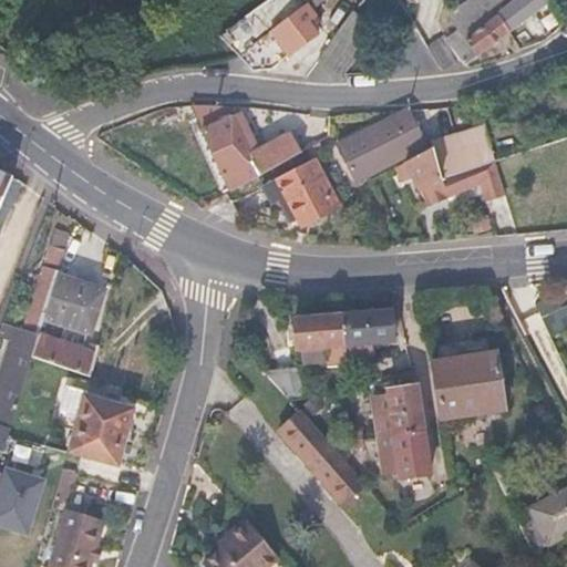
[(266,0),(224,34),(240,55),(254,70),(260,70),(269,70),(320,29),(312,18),(319,12),(311,0),(309,2),(307,0),(266,0)]
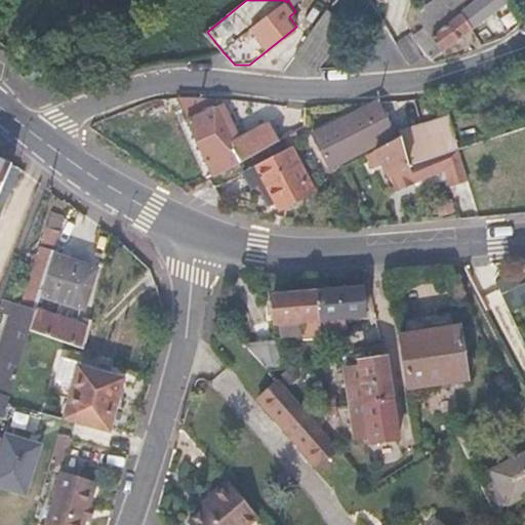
[(444,0),(419,19),(433,36),(460,14),(455,8),(448,0),(444,0)]
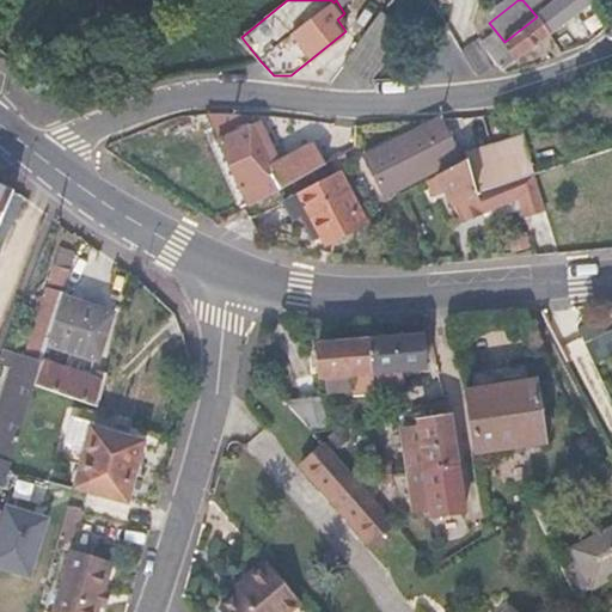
[(557,0),(537,17),(550,34),(591,1),(589,0),(557,0)]
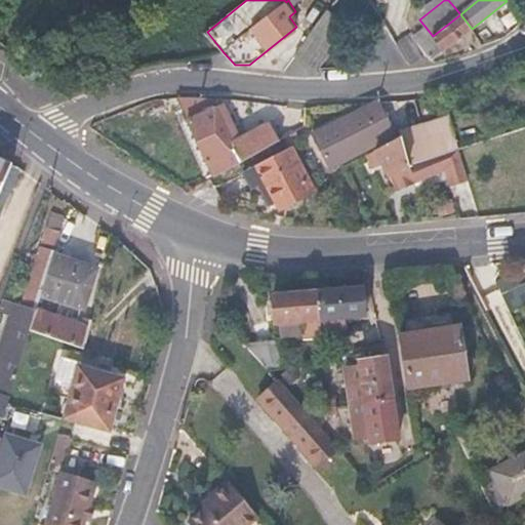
[(326,7),(293,55),(306,64),(318,71),(351,24),(326,7)]
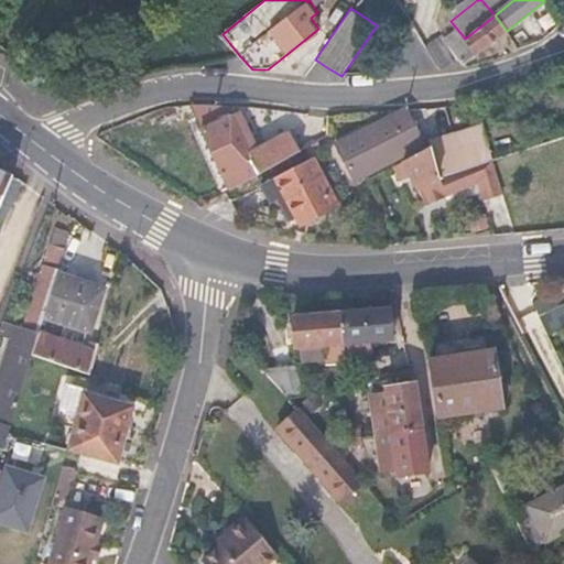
[(453,49),(458,56),(465,64),(507,31),(495,15),(465,39),(453,49)]
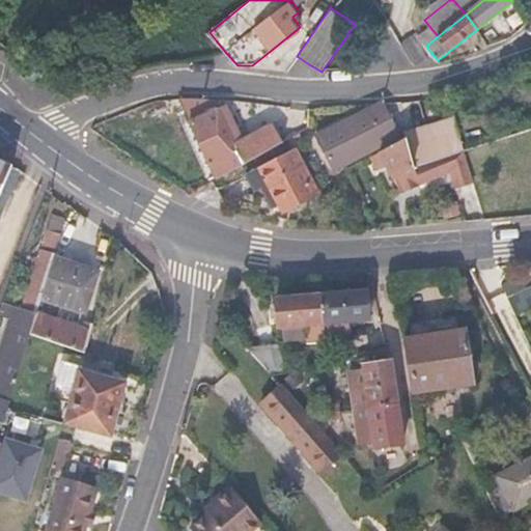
[(218,101),(173,99),(189,128),(223,109),(218,101)]
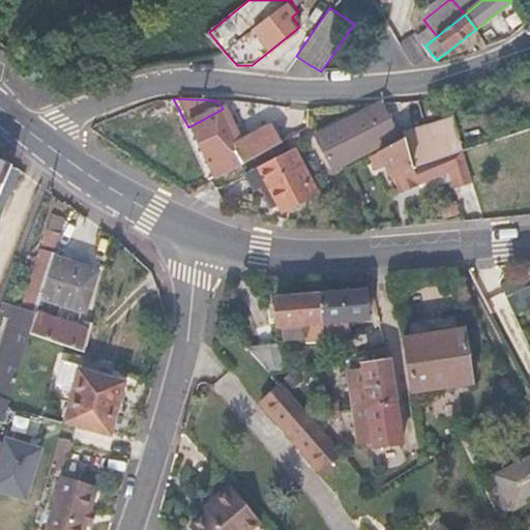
[(382,104),(369,110),(317,134),(333,172),(399,139),(398,134),(402,131),(398,123),(393,126),(390,120),(382,104)]
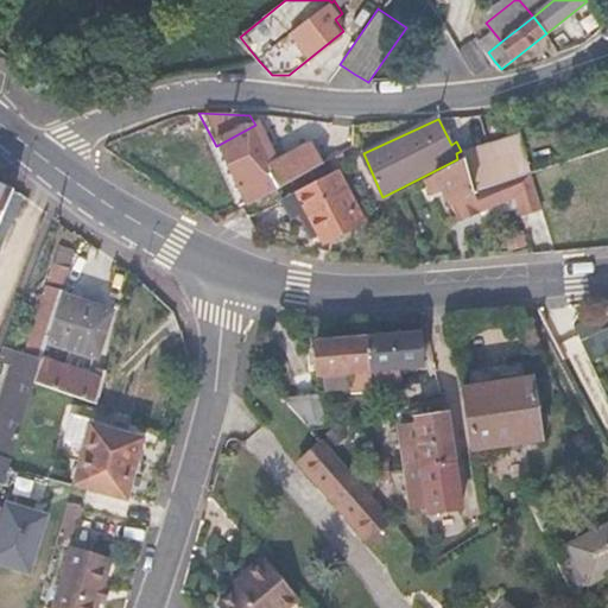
[(216,146),(246,203),(292,178),(323,163),(312,140),(270,163),(265,153),(268,150),(255,125),(216,146)]
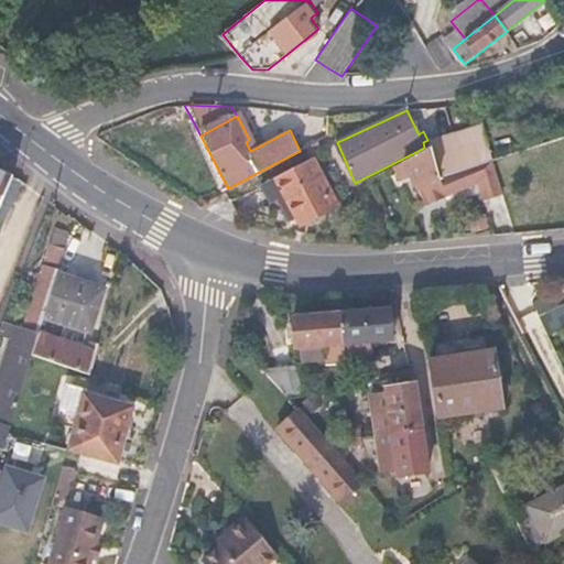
[(466,169),(494,161),(485,127),(455,136),(466,169)]
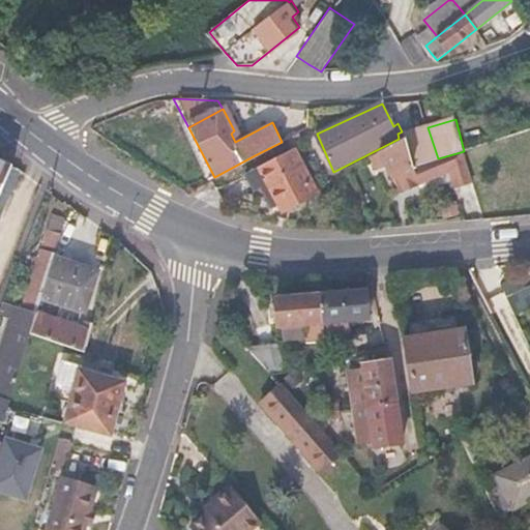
[(423,133),(432,160),(438,158),(428,127),(405,134),(407,138),(423,133)]
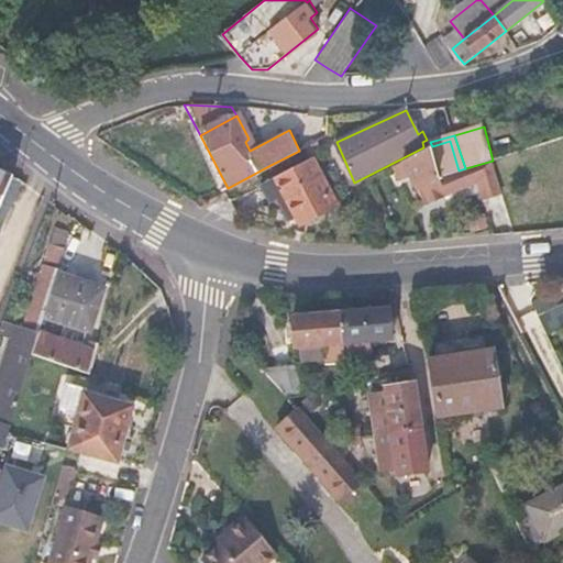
[(432,146),(433,151),(440,176),(459,170),(450,141),(432,146)]
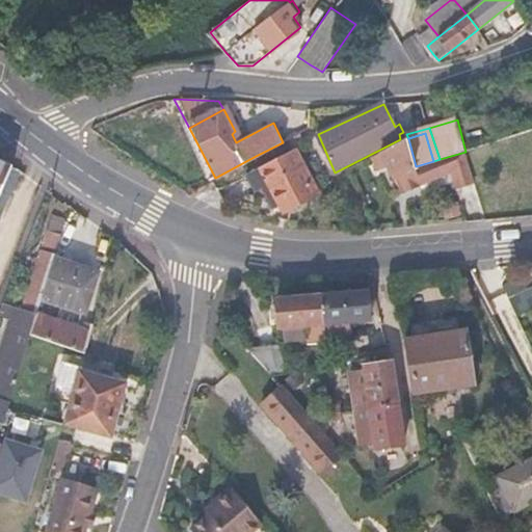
[(283,142),(256,156),(285,211),(315,196),(299,166),(302,165),(290,138),(283,142)]
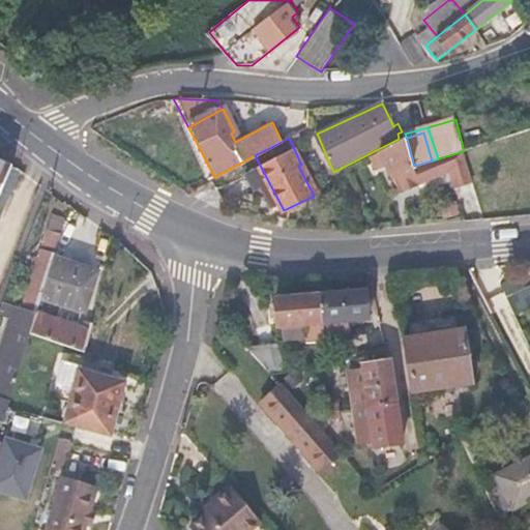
[(408,142),(372,159),(377,171),(387,166),(400,192),(452,170),(455,174),(469,169),(464,151),(438,158),(432,160),(414,166),(408,142)]
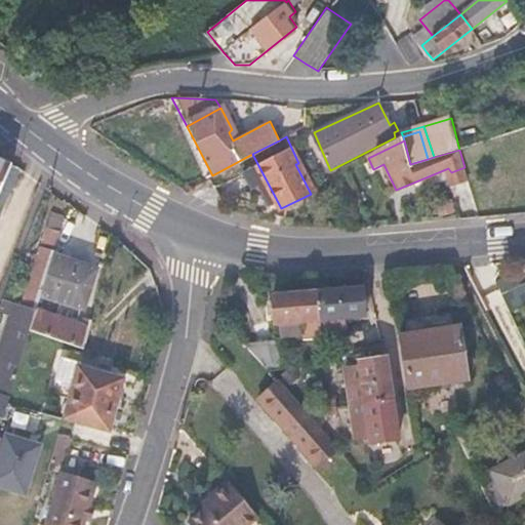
[(0,188),(10,163),(0,159),(0,188)]
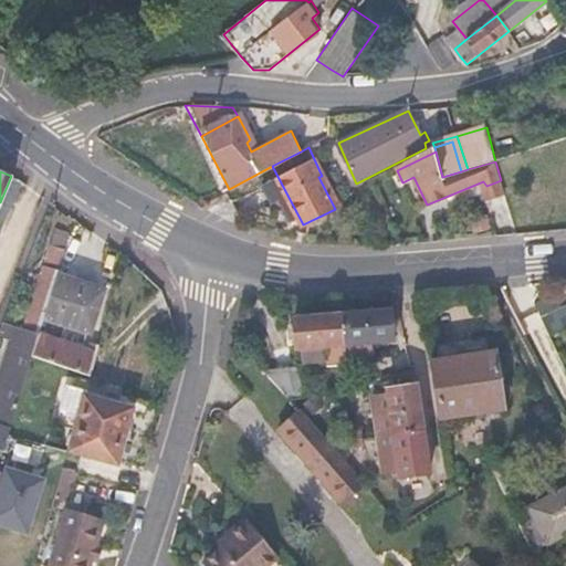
[(489,213),(472,215),(473,231),(491,229),(489,213)]
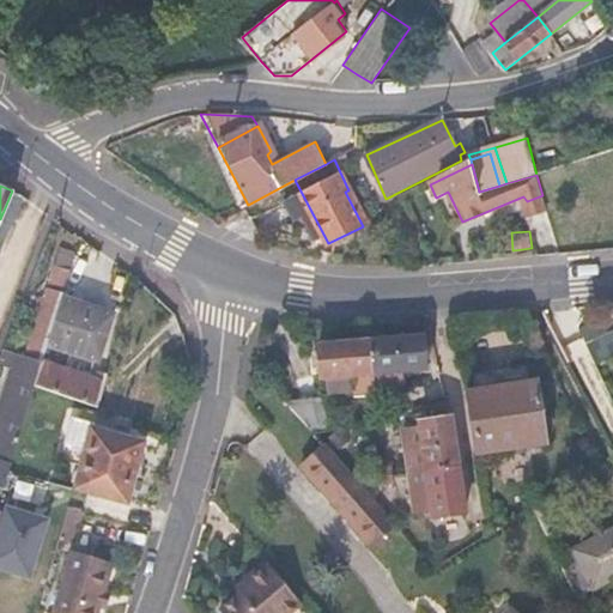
[(60,299),(70,267),(53,263),(26,352),(20,354),(0,419),(0,461),(7,465),(32,383),(41,359),(47,340),(60,299)]
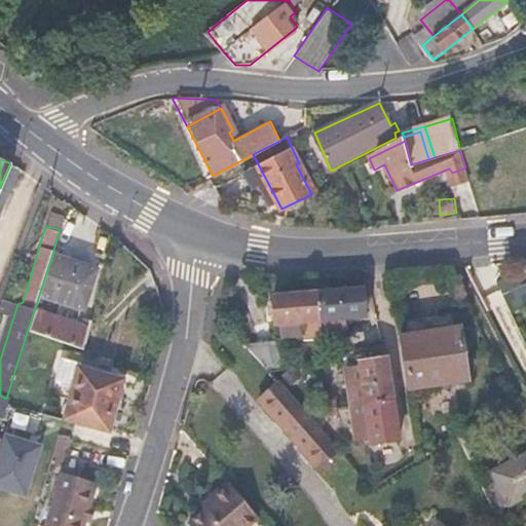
[(90,269),(51,257),(40,292),(79,303),(90,269)]
